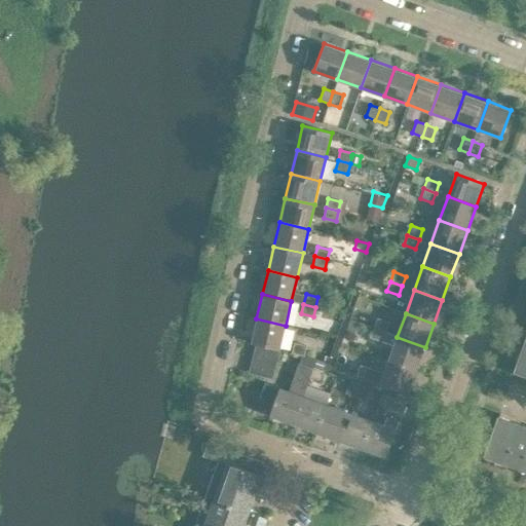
[(377,317),(373,328),(385,332),(388,323),(377,317)]
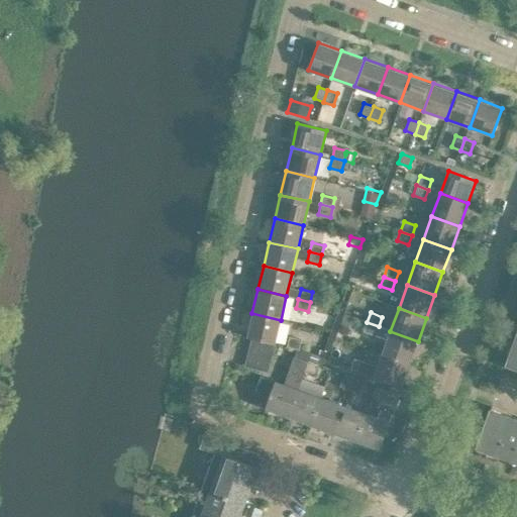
[(281,320),(251,313),(246,336),(275,343),(281,320)]
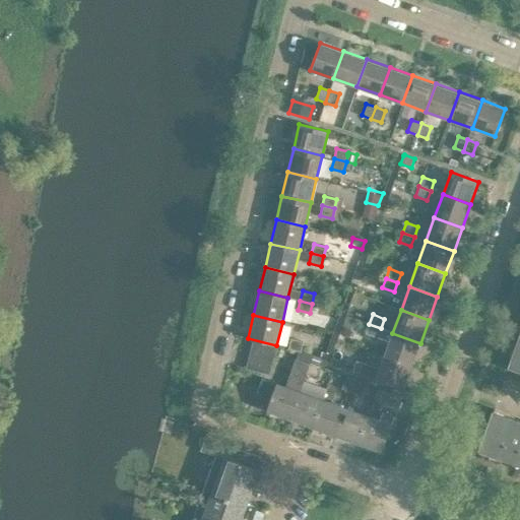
[(345,316),(341,329),(349,332),(354,319),(345,316)]
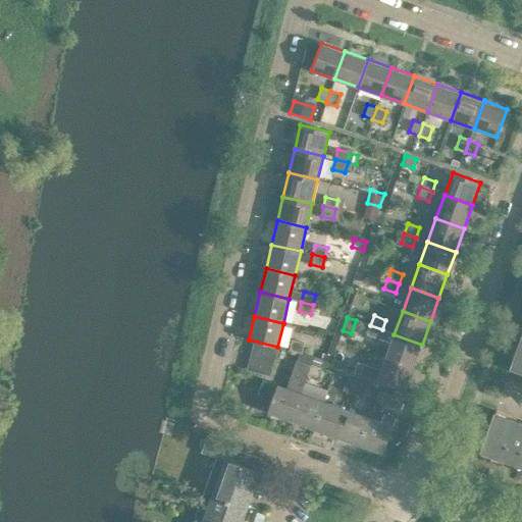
[(382,329),(370,325),(367,334),(379,338),(382,329)]
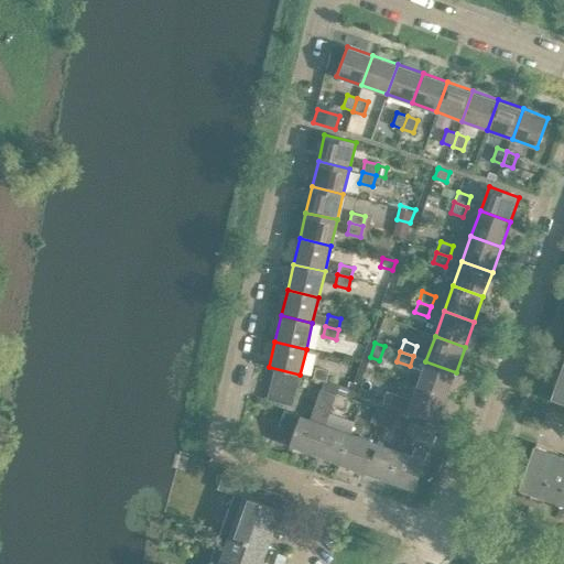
[(563,360),(561,359),(557,369),(561,370),(552,397),(563,401),(563,360)]
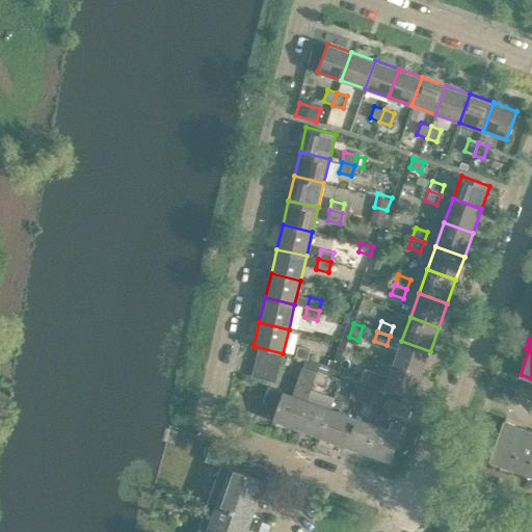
[(401,341),(393,364),(422,374),(430,351),(401,341)]
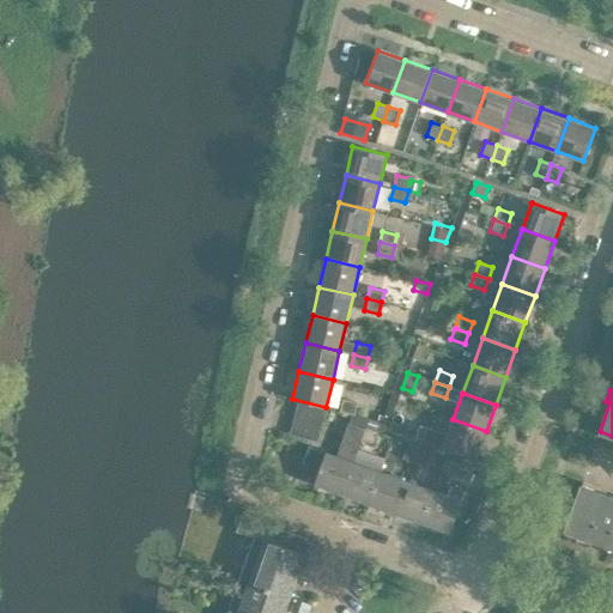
[(340,411),(354,414),(357,402),(343,399),(340,411)]
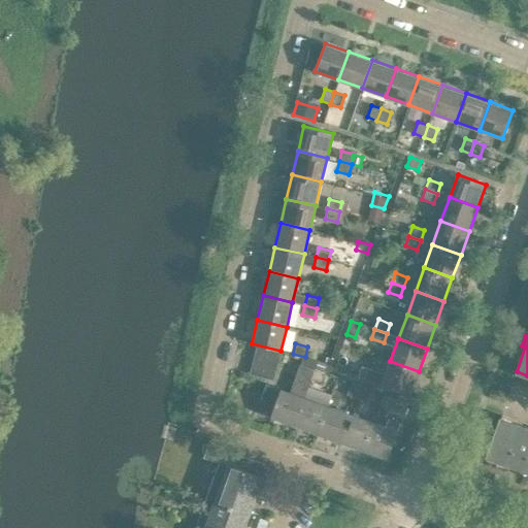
[(256,345),(253,360),(276,366),(281,352),(256,345)]
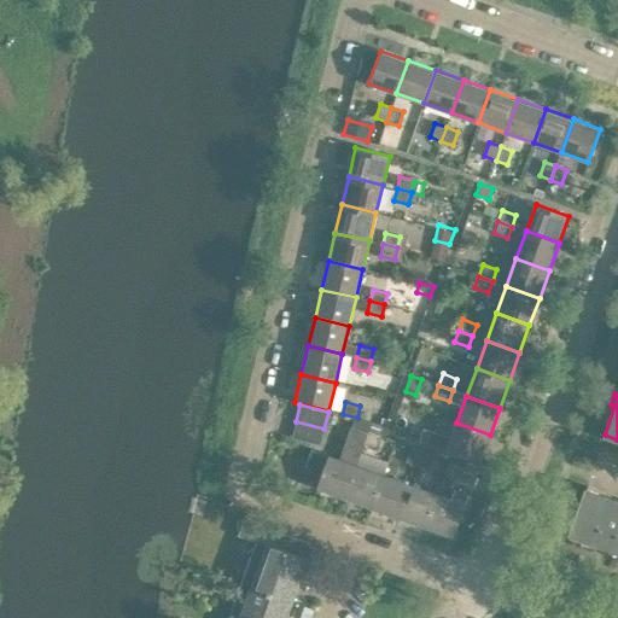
[(304,470),(321,476),(316,488),(344,497),(356,466),(363,444),(372,420),(355,418),(351,427),(339,459),(312,449),(304,470)]
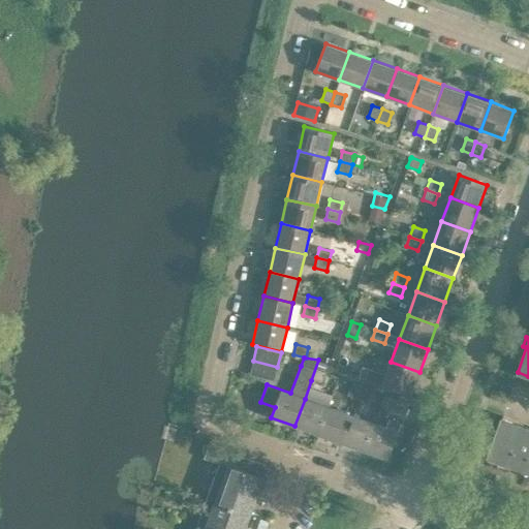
[(318,360),(311,380),(321,383),(325,372),(329,364),(318,360)]
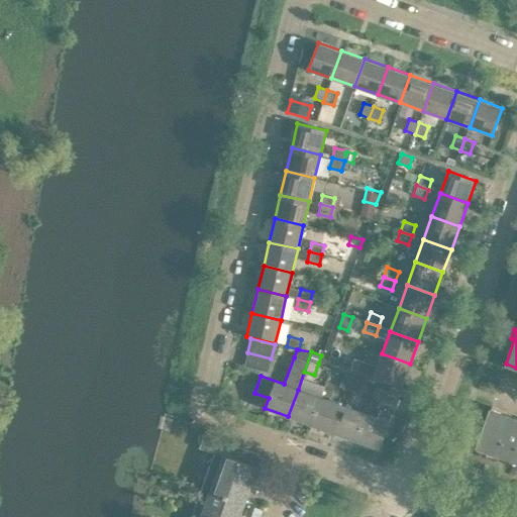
[(271,358),(247,352),(244,367),(268,373),(271,358)]
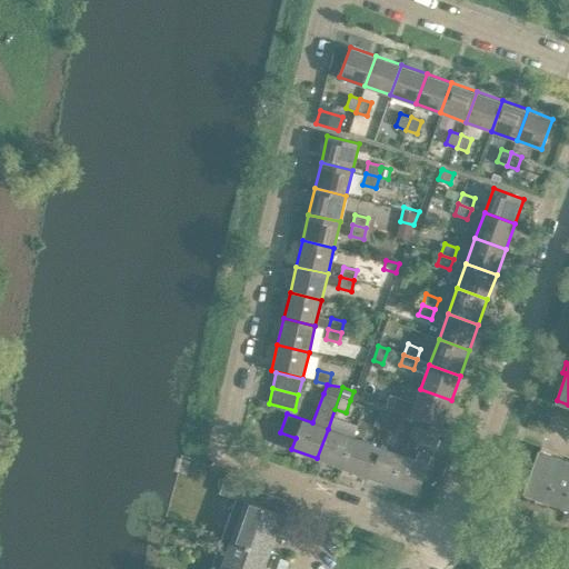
[(402,399),(399,410),(411,415),(442,426),(451,400),(420,389),(415,403),(402,399)]
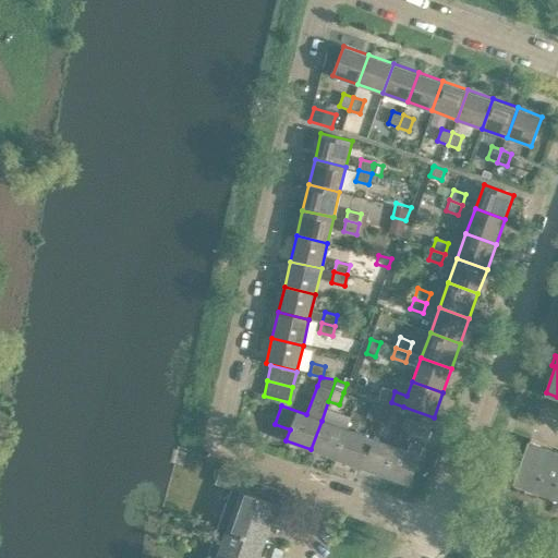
[(378,397),(391,402),(395,391),(381,387),(378,397)]
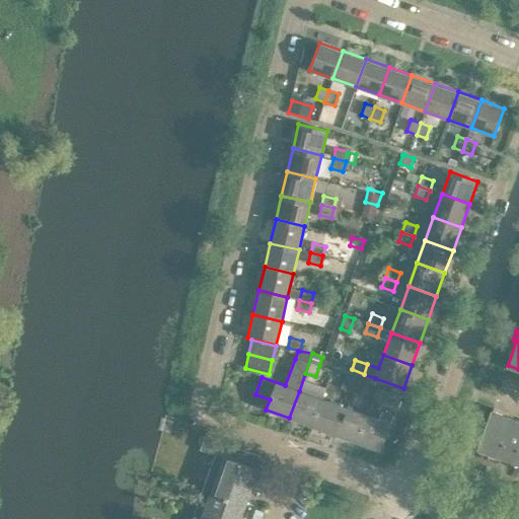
[(341,387),(350,391),(354,379),(345,376),(341,387)]
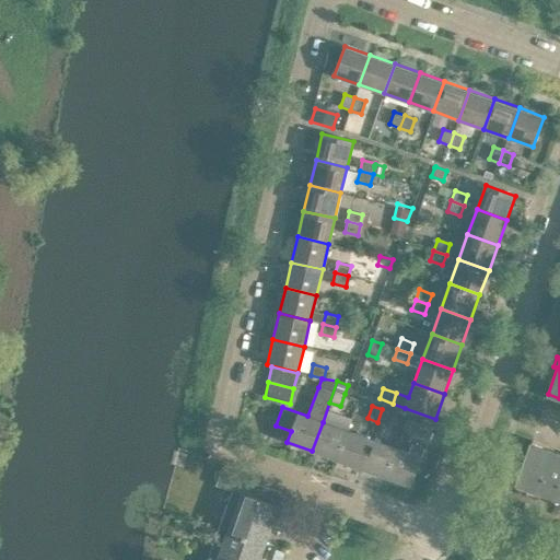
[(382,409),(377,422),(388,426),(393,413),(382,409)]
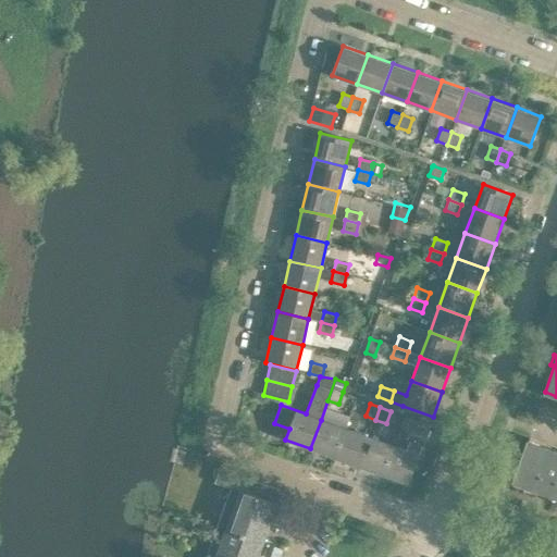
[(405,416),(399,429),(425,437),(430,425),(405,416)]
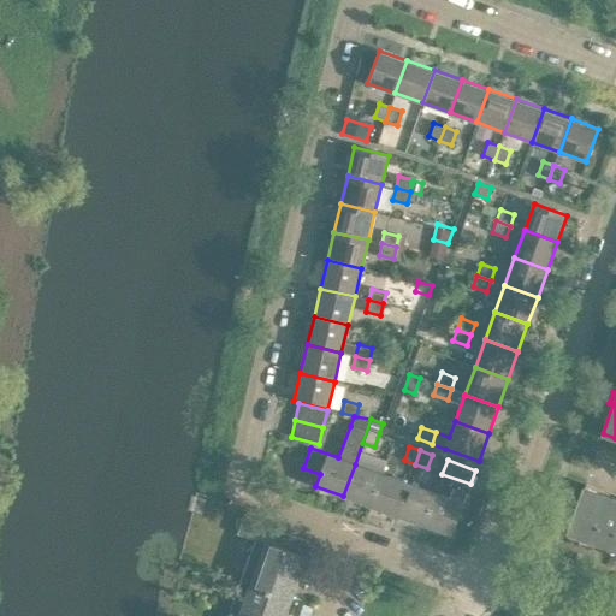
[(343,496),(371,505),(381,474),(355,465),(343,496)]
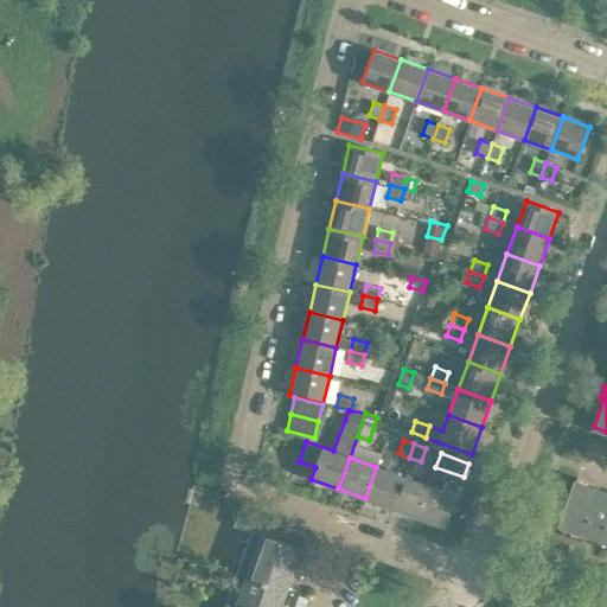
[(365,498),(391,509),(403,477),(376,467),(365,498)]
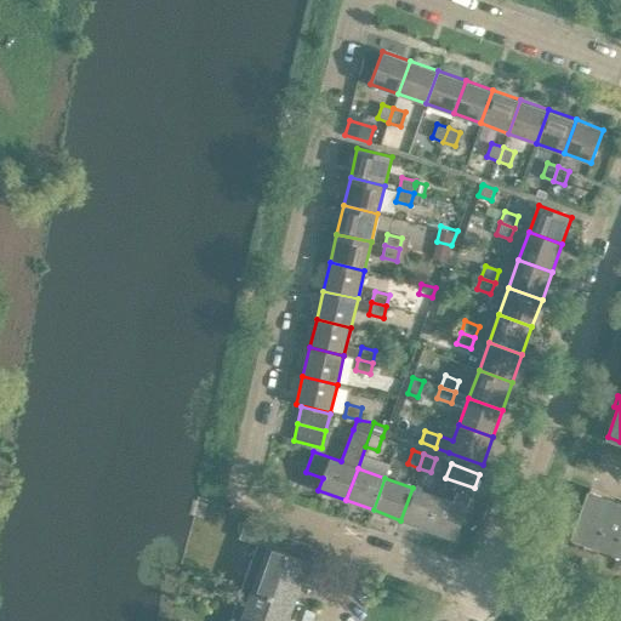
[(400,520),(428,530),(439,497),(412,488),(400,520)]
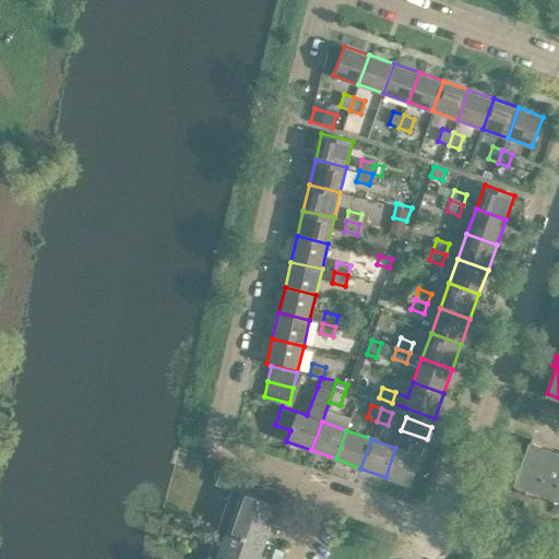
[(549,498),(558,500),(558,452),(530,442),(514,485),(540,495),(539,498),(548,501),(549,498)]
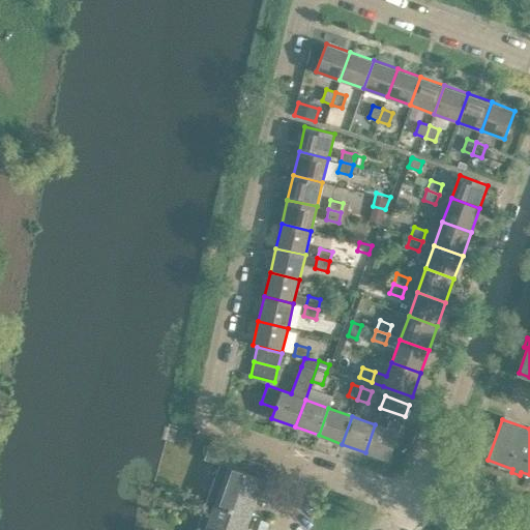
[(375,424),(365,452),(388,461),(399,433),(402,424),(389,420),(386,429),(375,424)]
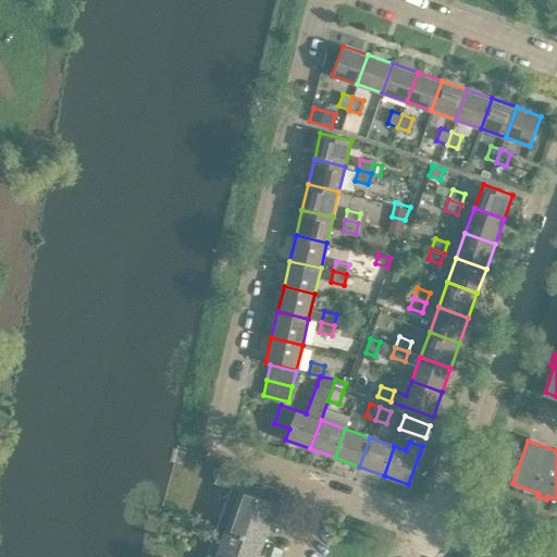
[(214,483),(231,489),(277,505),(283,491),(220,468),(214,483)]
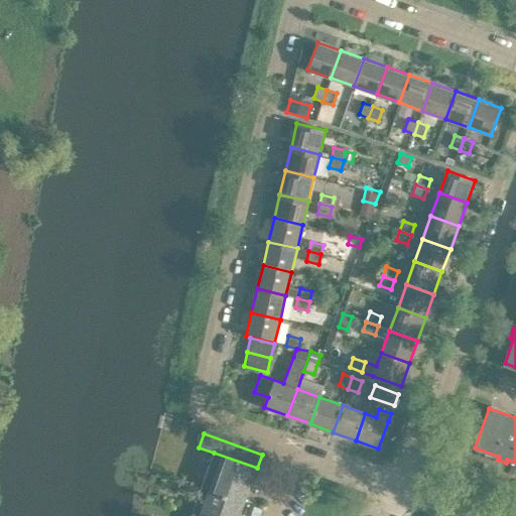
[(214,453),(202,488),(244,503),(257,468),(214,453)]
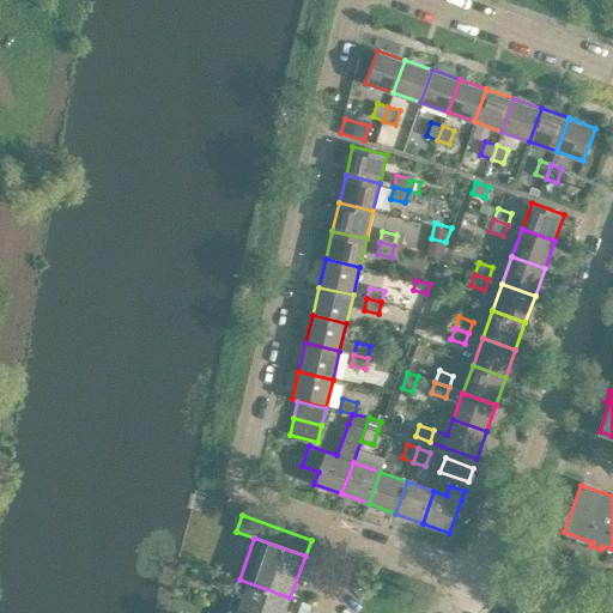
[(229,606),(238,610),(248,612),(284,612),(290,598),(240,580),(238,580),(229,606)]
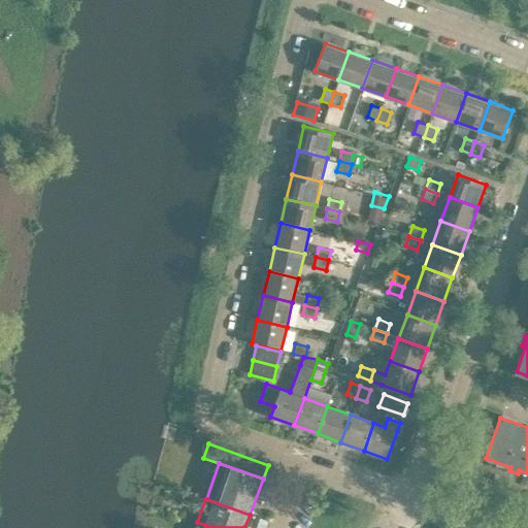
[(260,519),(257,527),(265,527),(268,522),(260,519)]
